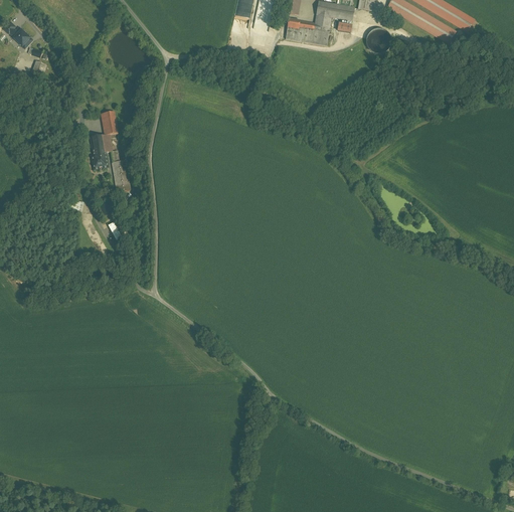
[(287,0),(286,12),(294,13),(296,0),(287,0)]
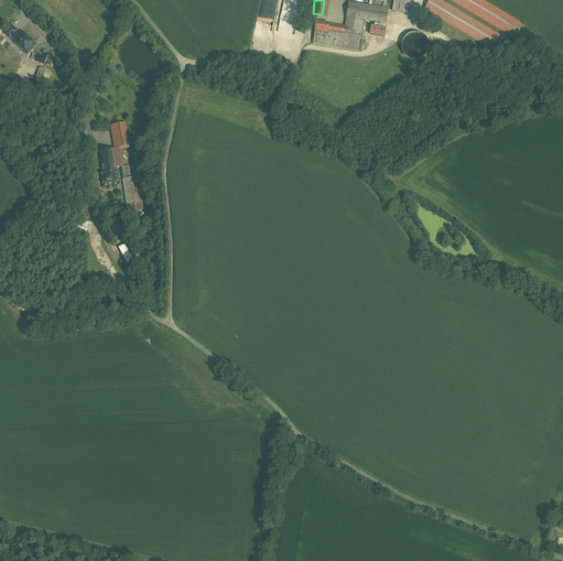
[(393,0),(392,8),(400,10),(401,0),(393,0)]
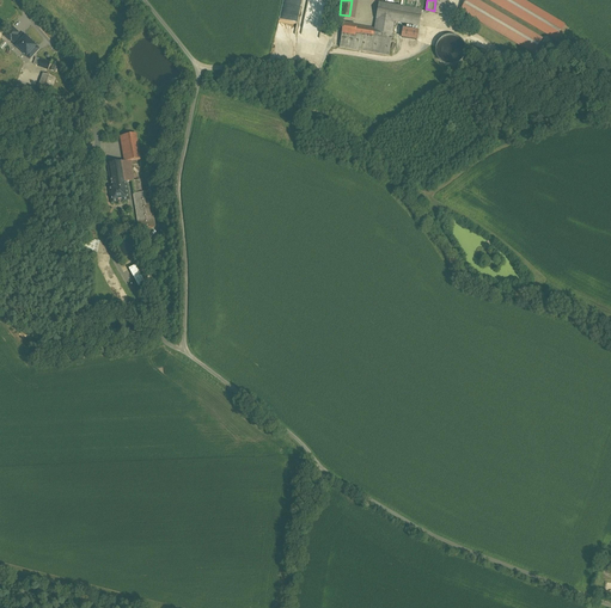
[(541,37),(477,0),(463,0),(459,7),(532,50),(541,37)]
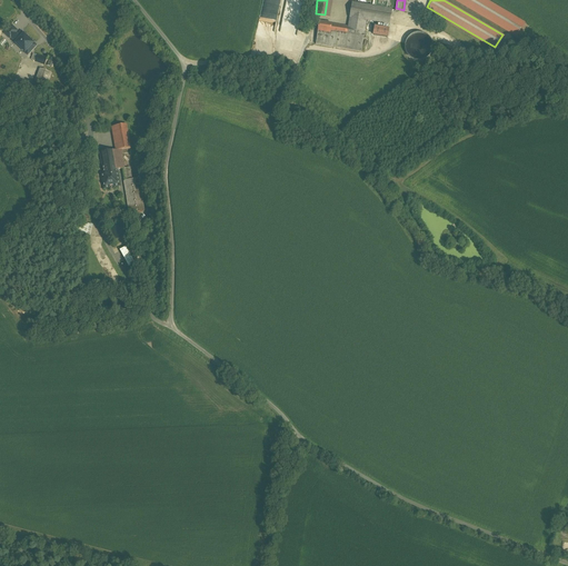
[(524,21),(487,0),(457,0),(516,33),(524,21)]
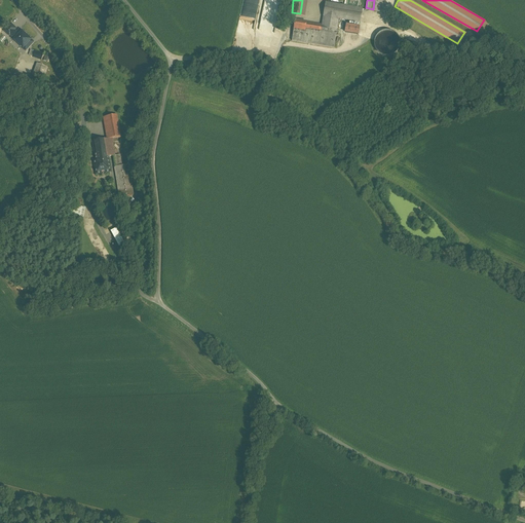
[(347,4),(325,1),(323,13),(322,23),(320,31),(335,34),(338,16),(360,20),(362,7),(354,6),(347,4)]
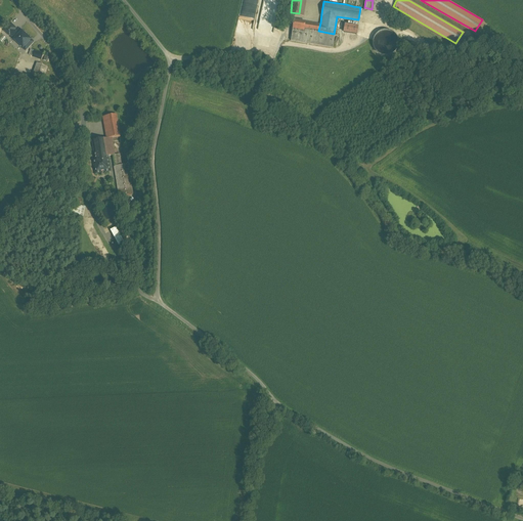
[(320,23),(304,19),(293,17),(292,27),(303,29),(318,31),(320,23)]
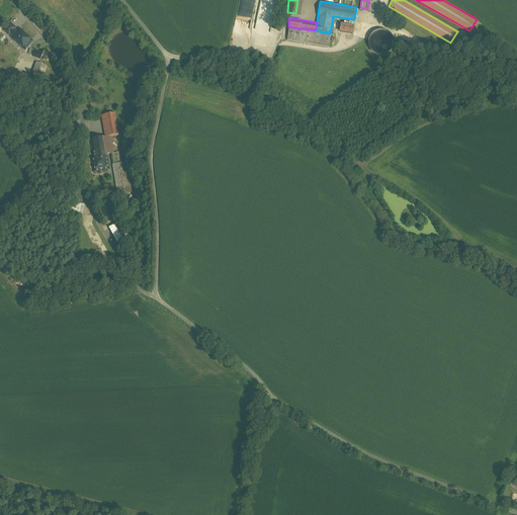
[(8,33),(9,32),(10,33),(15,27),(14,27),(15,25),(9,19),(2,28),(8,33)]
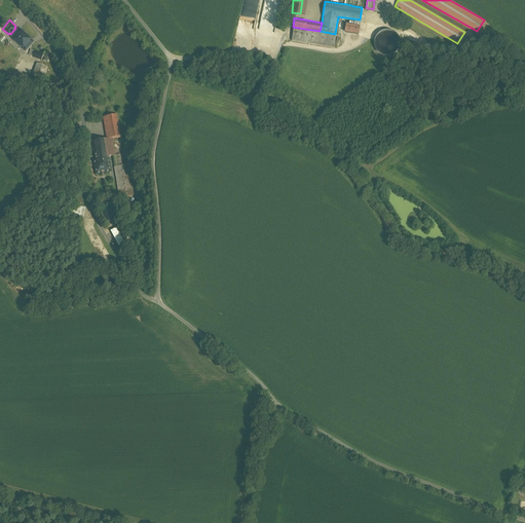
[(357,25),(342,22),(340,30),(354,33),(357,25)]
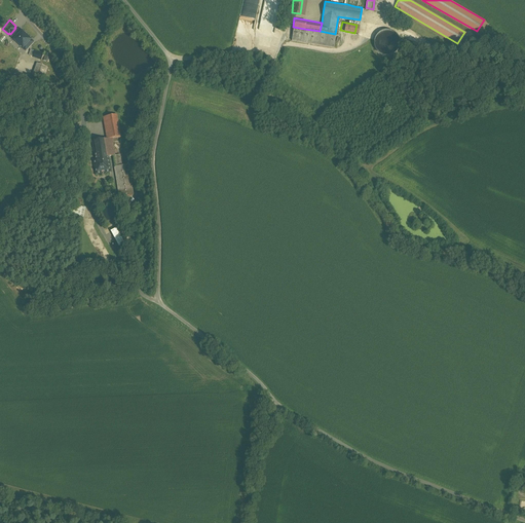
[(33,39),(17,26),(15,28),(10,34),(9,35),(25,49),(33,39)]
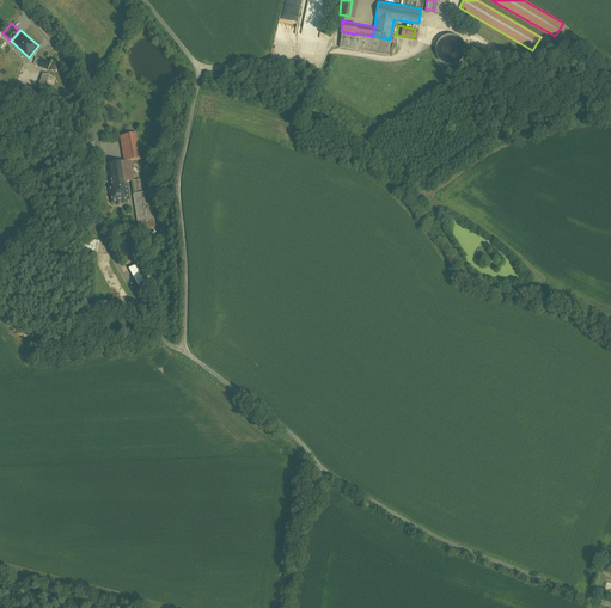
[(372,36),(354,34),(341,31),(338,44),(388,53),(390,40),(372,36)]
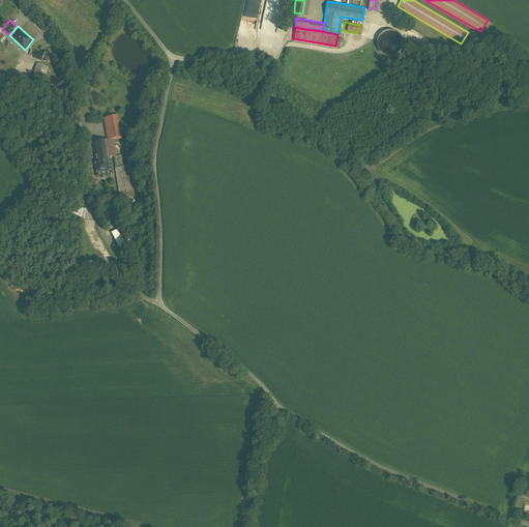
[(407,44),(408,39),(407,36),(405,32),(402,30),(398,30),(393,30),(390,33),(388,36),(387,40),(388,44),(390,48),(394,50),(398,50),(402,50),(405,47),(407,44)]
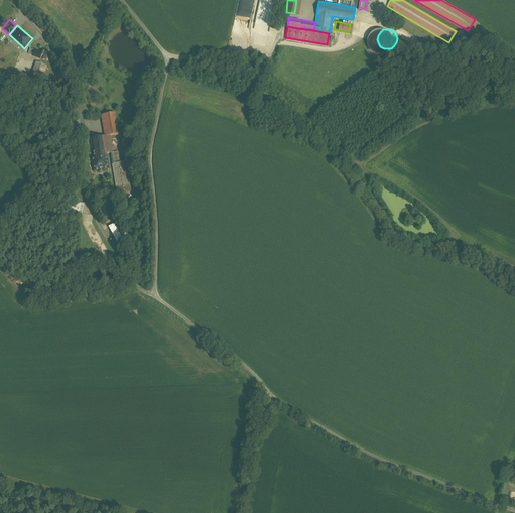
[(413,46),(404,41),(401,47),(410,51),(413,46)]
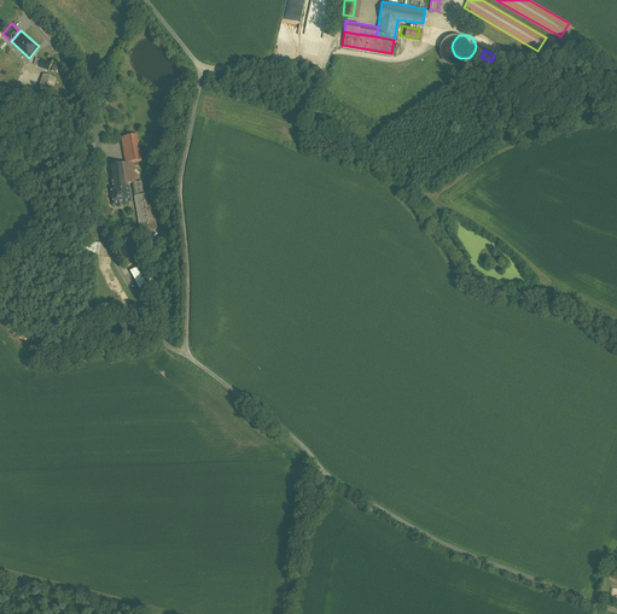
[(50,60),(40,57),(40,58),(34,57),(33,62),(47,68),(50,60)]
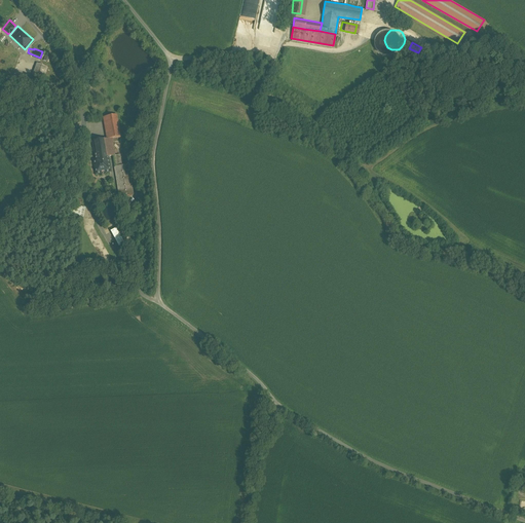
[(15,58),(4,53),(1,63),(11,67),(15,58)]
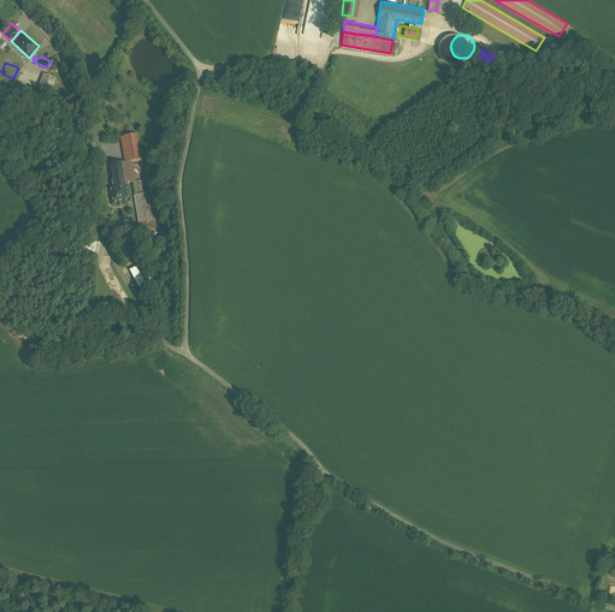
[(30,71),(18,67),(13,78),(27,83),(30,71)]
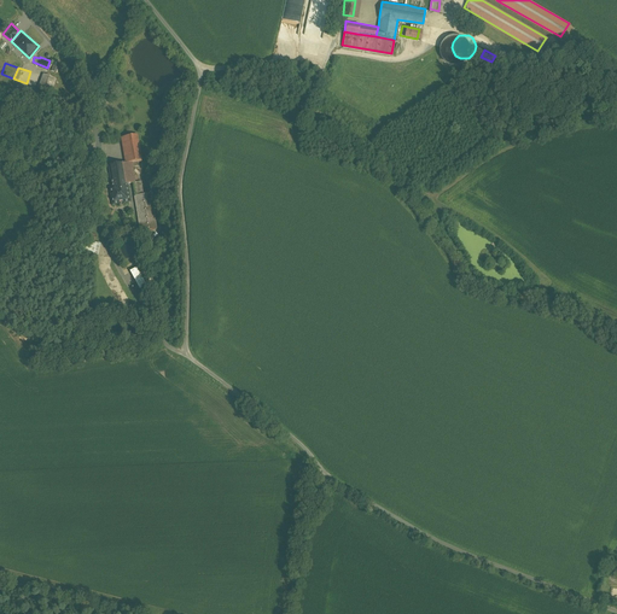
[(44,71),(38,88),(48,92),(54,76),(44,71)]
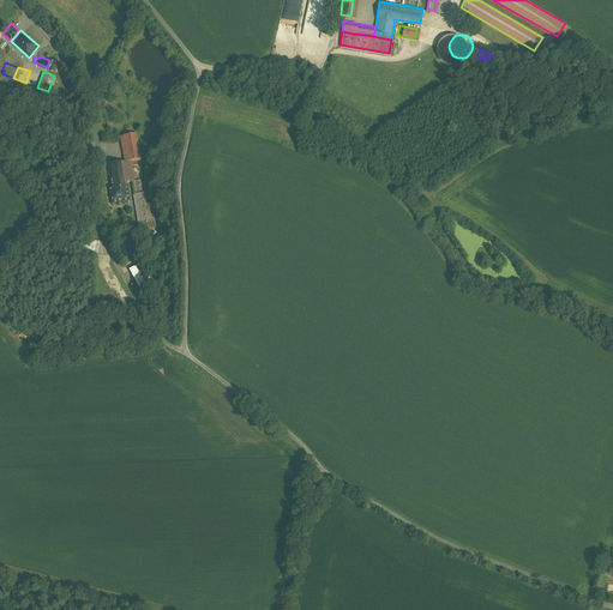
[(139,177),(133,179),(130,158),(139,157),(136,131),(124,133),(127,158),(107,162),(110,182),(127,180),(131,179),(133,192),(142,191),(139,177)]
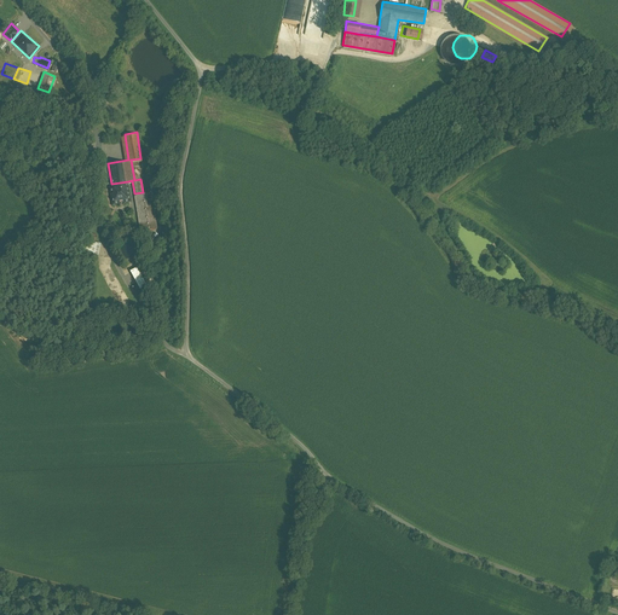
[(128,181),(111,184),(111,185),(109,185),(113,202),(119,201),(119,203),(123,202),(123,199),(130,199),(127,185),(128,184),(128,181)]
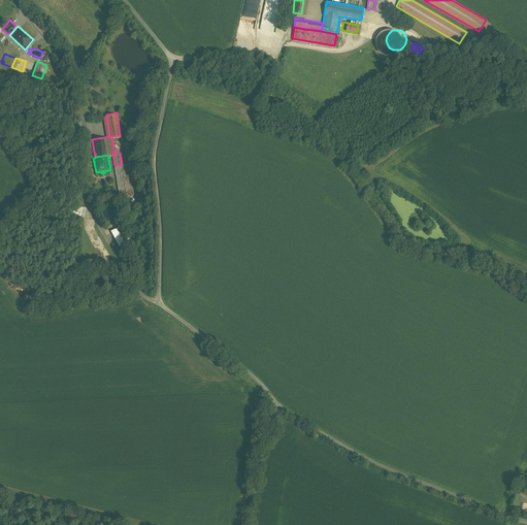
[(122,164),(114,165),(120,195),(133,193),(128,163),(122,164)]
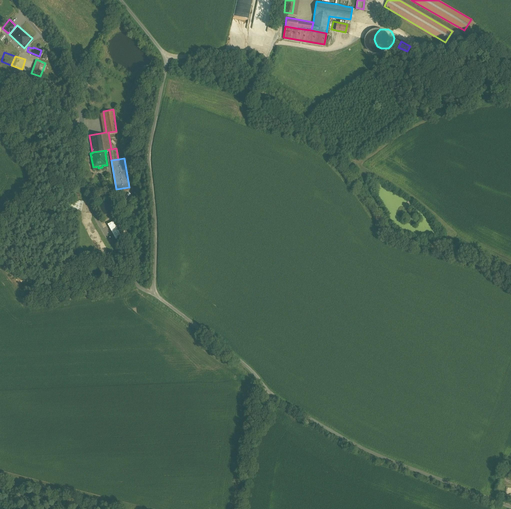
[(83,200),(66,196),(64,207),(80,210),(83,200)]
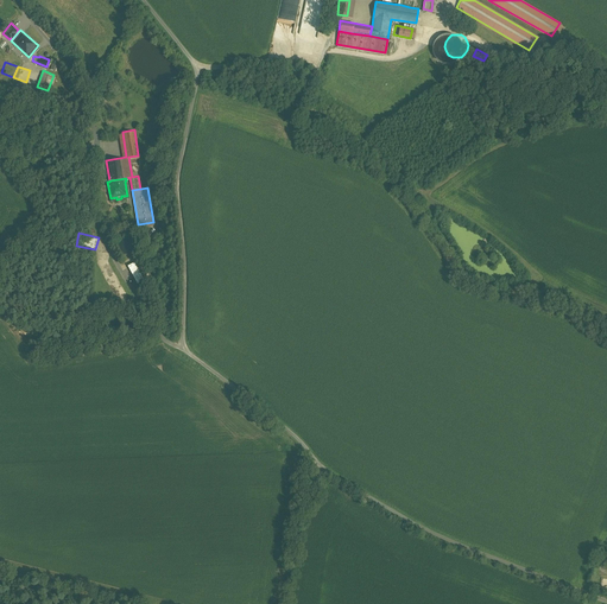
[(126,235),(124,235),(120,236),(119,237),(117,241),(117,243),(118,246),(119,248),(122,249),(125,250),(128,250),(131,248),(133,246),(133,242),(133,240),(132,237),(128,235),(126,235)]
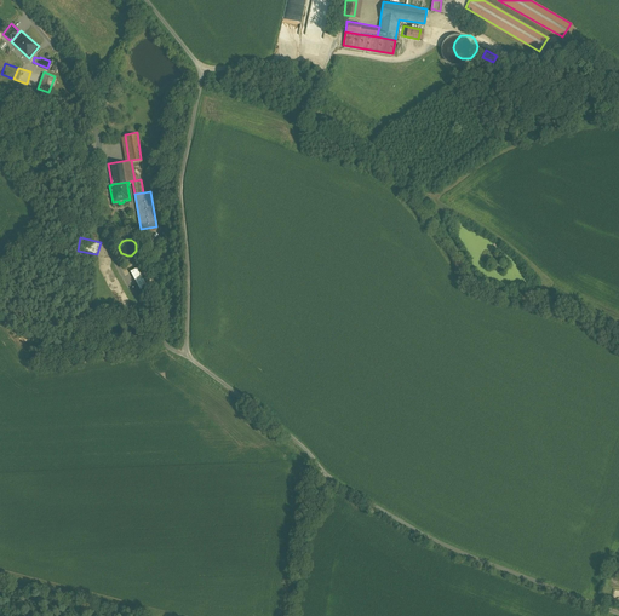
[(144,262),(130,270),(139,287),(154,280),(144,262)]
